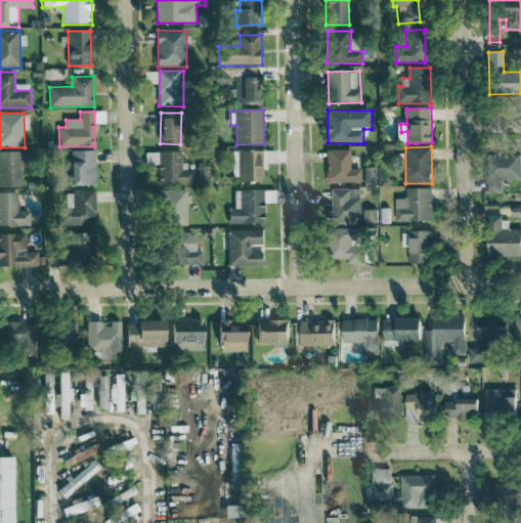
[(327,150),(328,183),(362,182),(361,169),(351,169),(351,149),(327,150)]
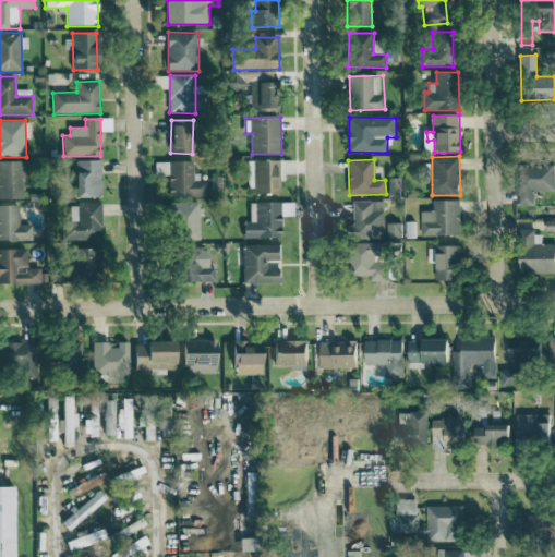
[(101,161),(75,160),(74,197),(101,198),(101,161)]
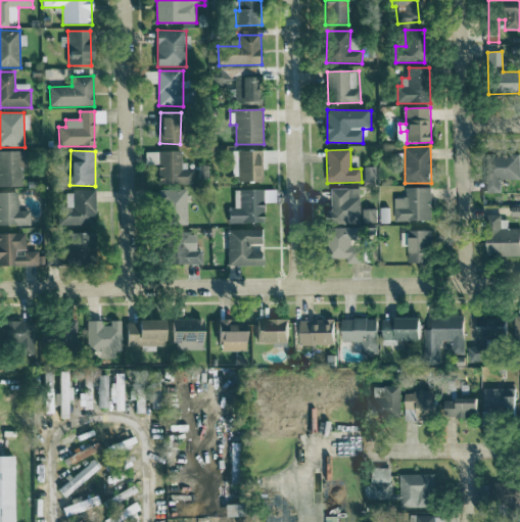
[(264,151),(235,150),(235,182),(264,182),(264,151)]
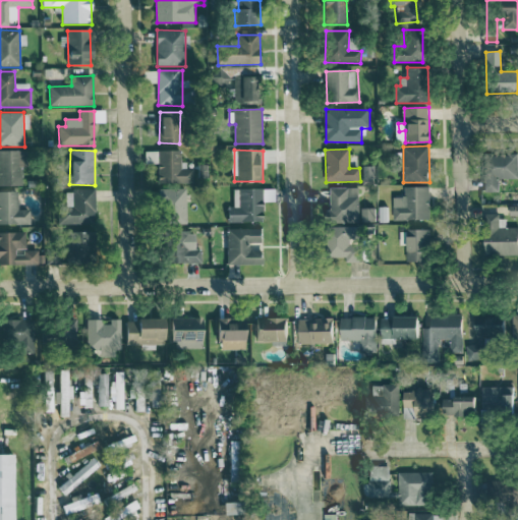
[(0,186),(22,186),(22,151),(0,151),(0,186)]
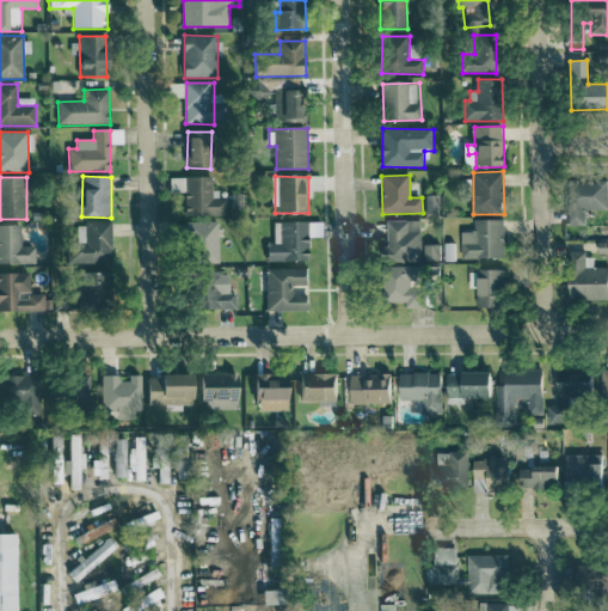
[(214,199),(214,177),(188,178),(188,217),(227,217),(227,199),(214,199)]
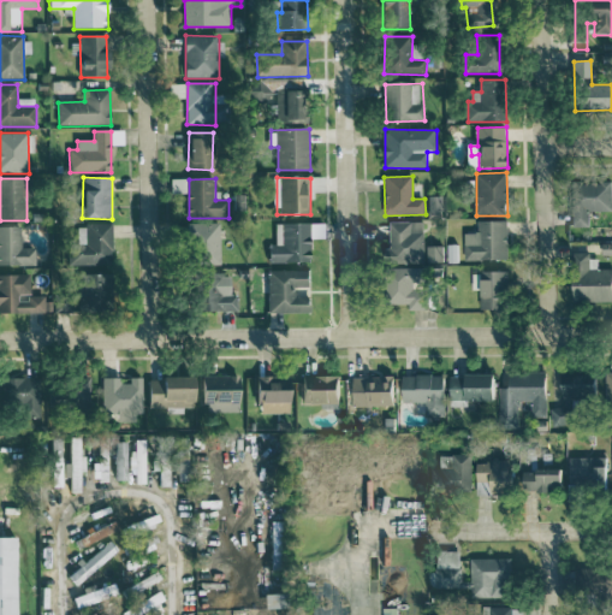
[(188,179),(173,179),(173,194),(188,194),(188,179)]
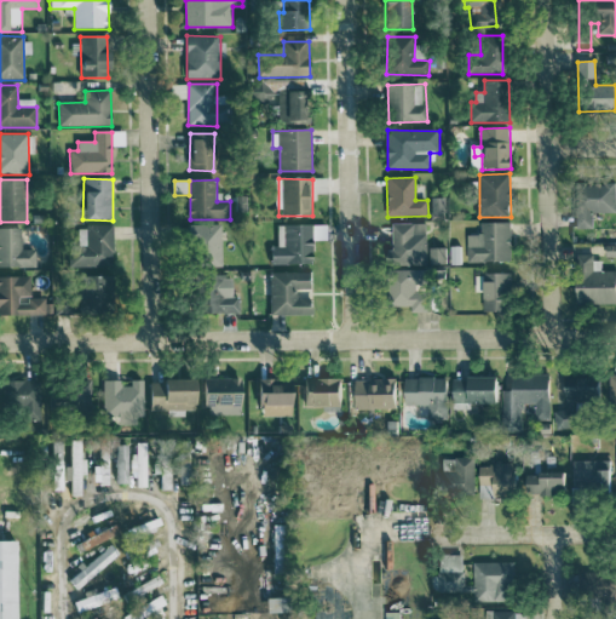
[(615,183),(575,183),(576,229),(594,228),(594,212),(615,212),(615,183)]
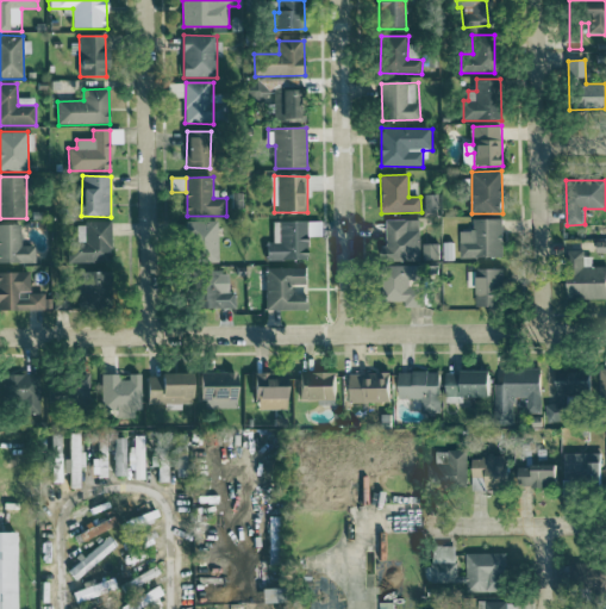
[(426,216),(439,216),(441,196),(426,196),(426,216)]
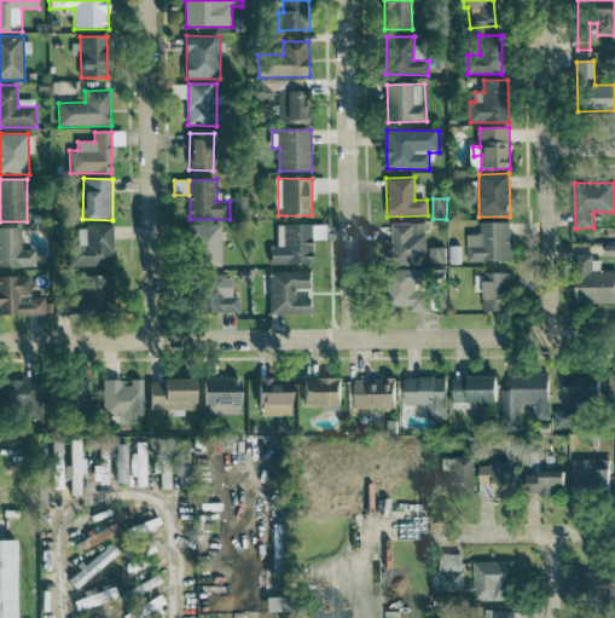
[(511,221),(482,223),(482,234),(469,234),(470,261),(512,260),(511,221)]
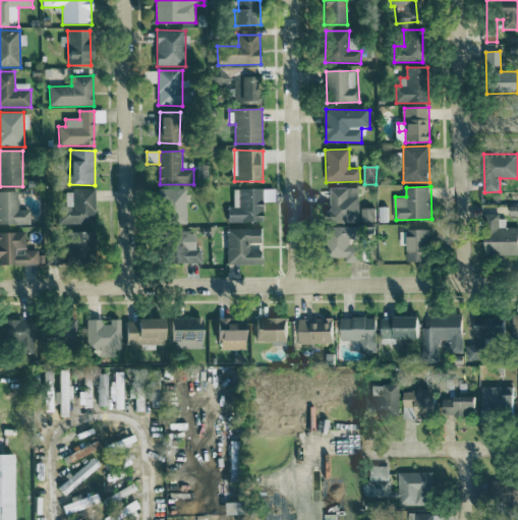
[(360,187),(332,187),(332,211),(328,211),(328,223),(361,222),(360,187)]
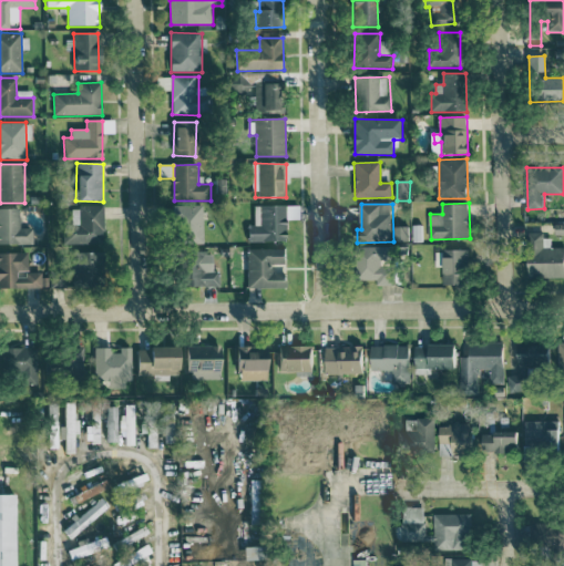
[(203,206),(175,206),(175,244),(204,244),(203,206)]
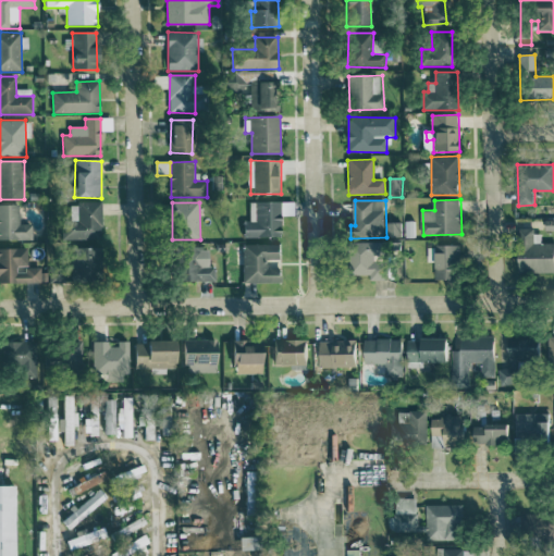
[(282,202),(250,202),(250,222),(243,222),(243,237),(281,237),(282,202)]
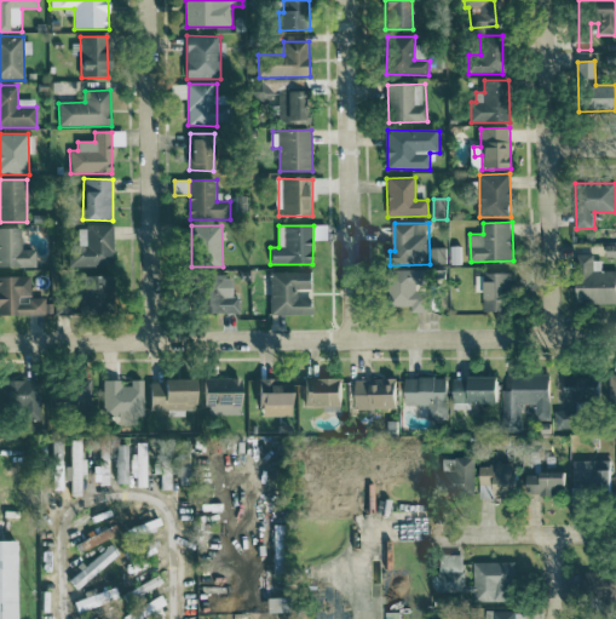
[(113,227),(79,227),(79,247),(70,246),(69,268),(113,268),(113,227)]
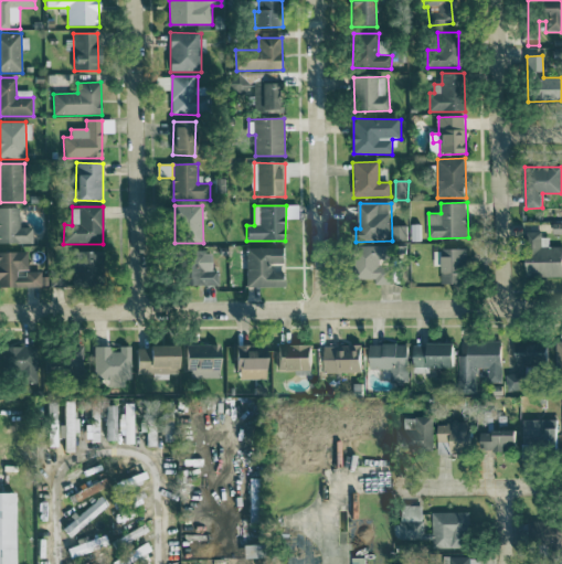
[(0,208),(0,244),(33,244),(33,227),(19,229),(19,209),(0,208)]
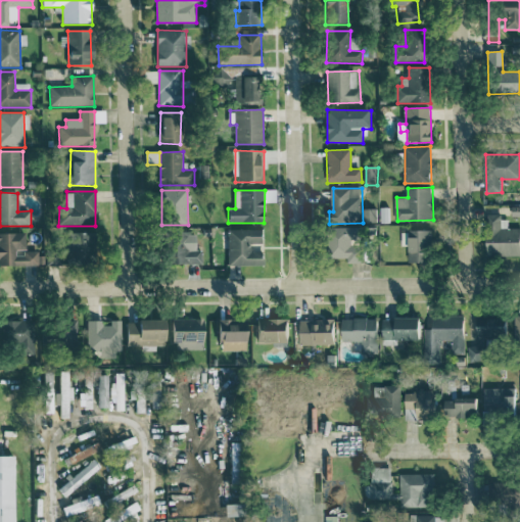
[(378,208),(365,208),(365,223),(379,223),(378,208)]
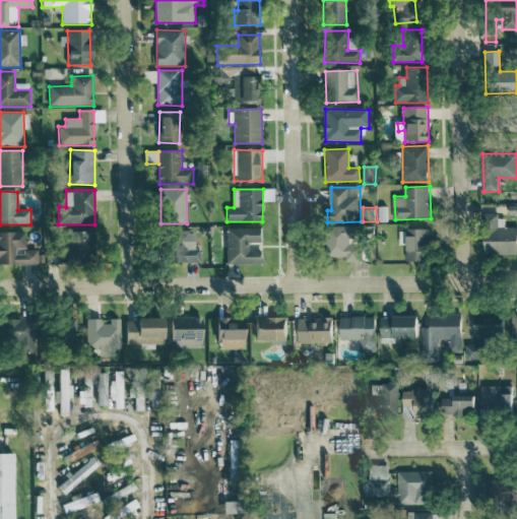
[(506,228),(506,215),(482,215),(483,255),(516,254),(516,226),(506,228)]
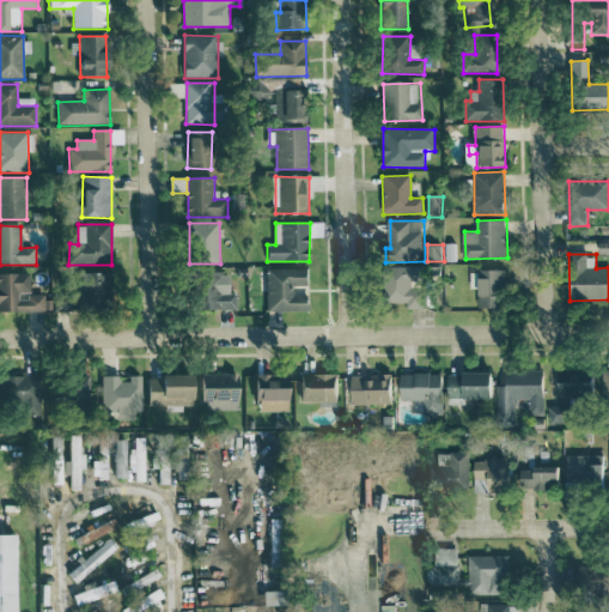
[(409,302),(409,309),(426,308),(425,288),(419,288),(419,266),(387,267),(387,303),(409,302)]
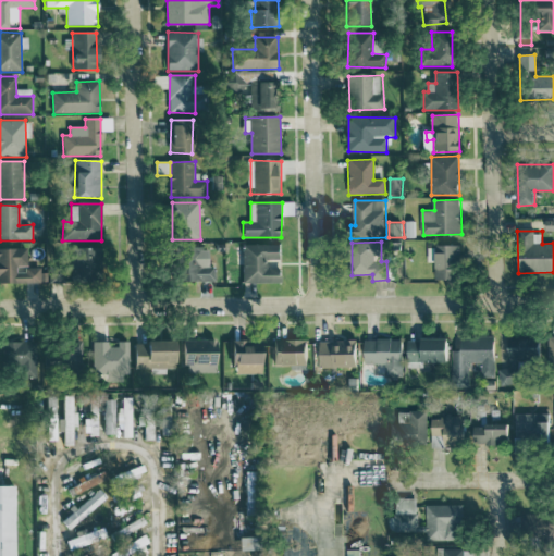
[(281,244),(243,245),(244,284),(281,283),(281,268),(269,268),(268,260),(281,259),(281,244)]
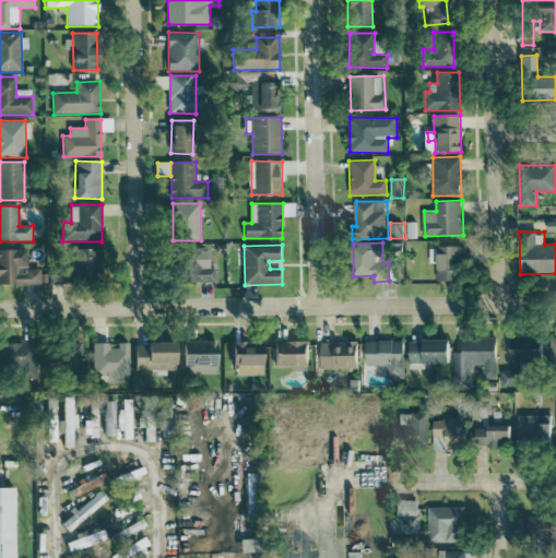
[(462,246),(437,247),(437,281),(462,281),(462,246)]
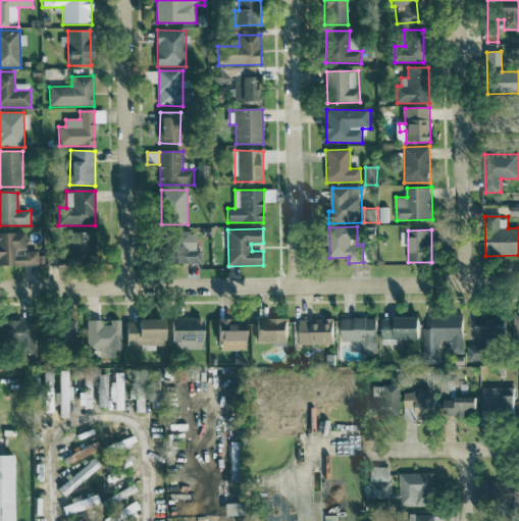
[(88,261),(87,230),(64,231),(66,262),(88,261)]
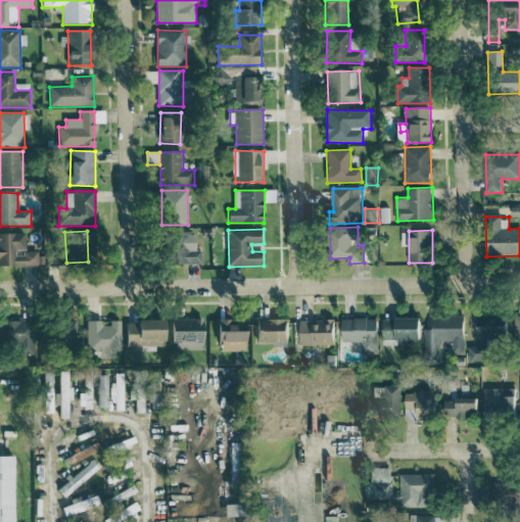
[(0,266),(38,266),(37,252),(24,252),(24,256),(15,256),(15,250),(26,250),(26,233),(0,234),(0,266)]
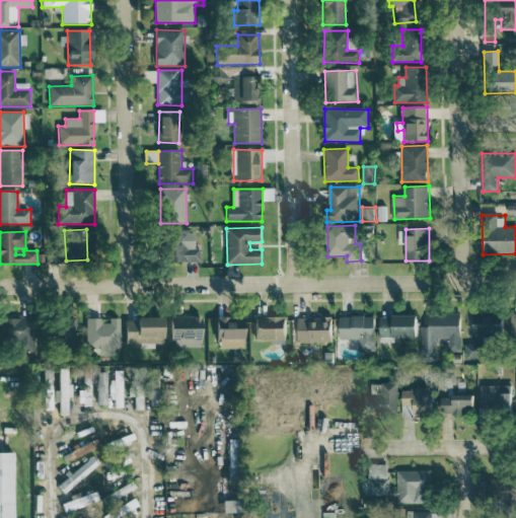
[(461,313),(429,313),(429,326),(422,326),(422,359),(438,359),(438,338),(449,338),(449,352),(461,352),(461,313)]
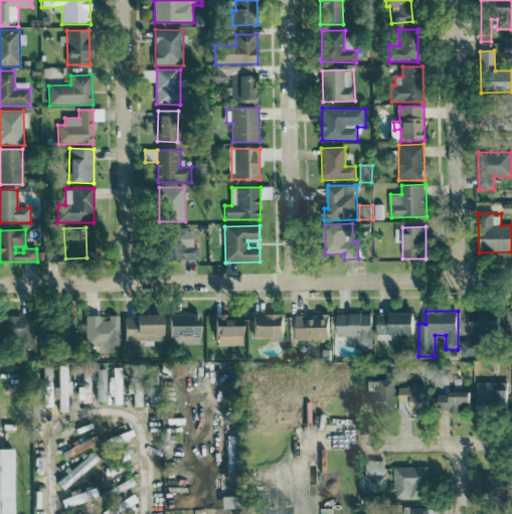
[(478,333),(499,333),(500,312),(470,311),(470,324),(478,325),(478,333)]
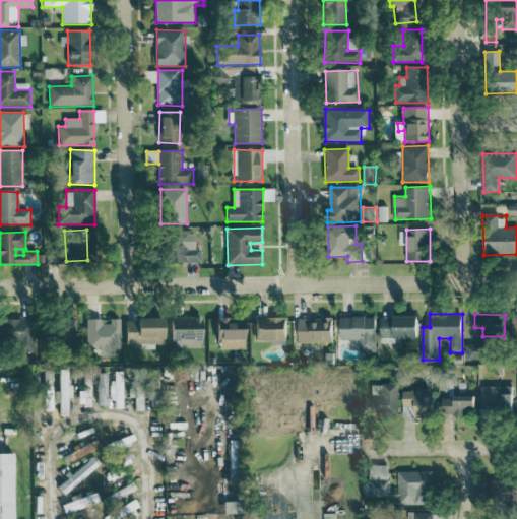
[(415,338),(415,317),(381,316),(380,337),(415,338)]
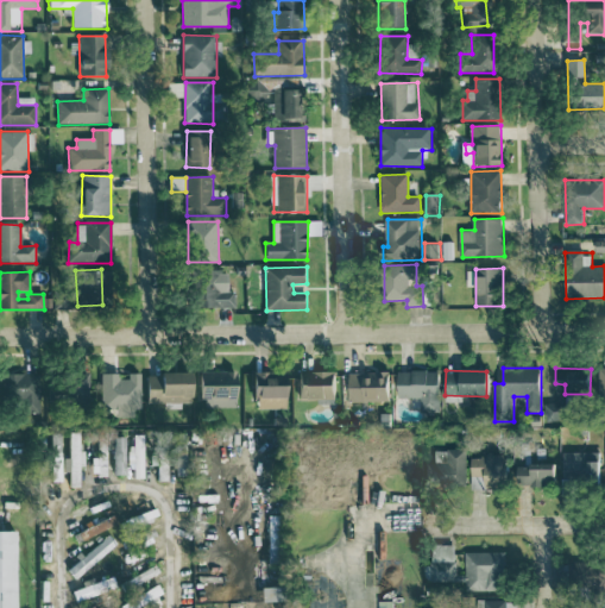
[(237,373),(200,371),(199,406),(235,407),(237,373)]
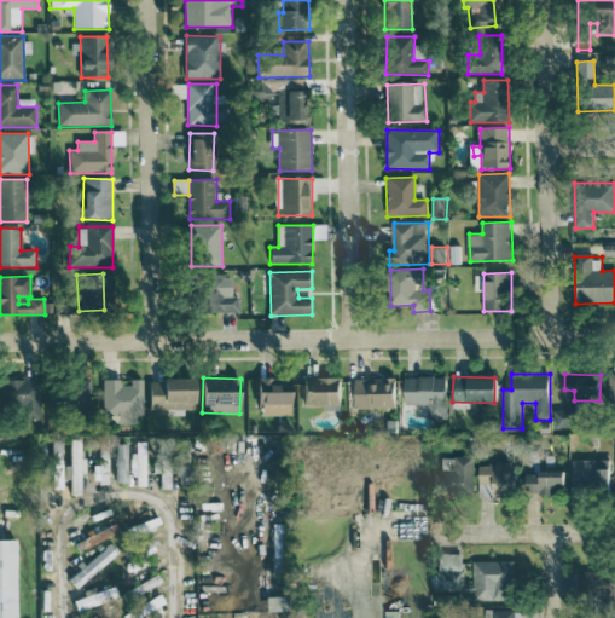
[(340,377),(302,379),(303,406),(341,405),(340,377)]
